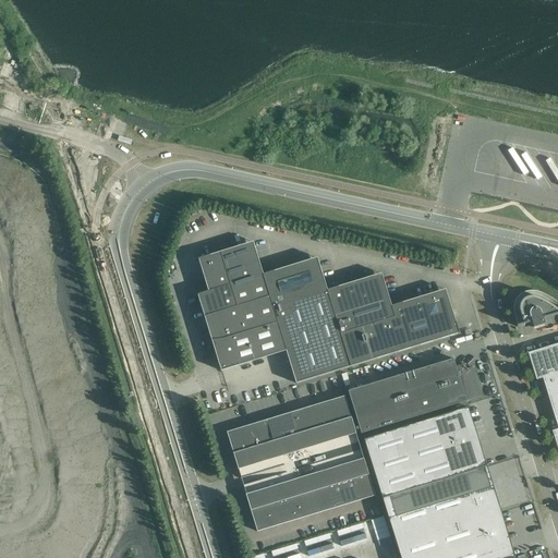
[(208,291),(197,294),(198,295),(201,305),(205,317),(207,327),(215,350),(217,360),(221,372),(286,351),(296,384),(459,334),(455,319),(451,310),(447,294),(446,290),(435,293),(412,300),(402,303),(391,306),(384,279),(381,274),(371,277),(349,284),(338,287),(327,290),(319,264),(317,258),(306,262),(263,275),(255,247),(253,242),(242,245),(231,249),(221,252),(198,259),(202,269),(208,291)]
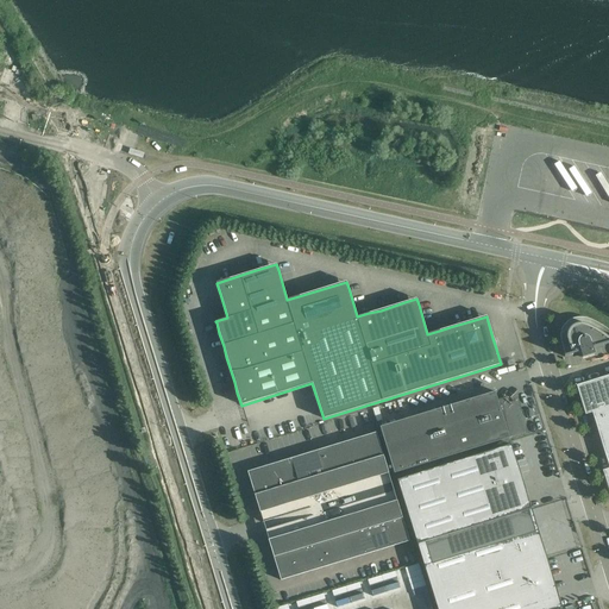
[(608,330),(604,327),(600,325),(595,321),(590,319),(586,319),(585,318),(583,318),(581,318),(578,318),(576,318),(573,319),(572,319),(571,320),(569,320),(567,321),(566,322),(565,324),(564,325),(563,327),(563,328),(562,330),(562,332),(560,334),(560,336),(560,337),(560,339),(562,341),(565,356),(564,356),(565,357),(572,355),(579,353),(581,352),(582,358),(595,355),(592,349),(594,349),(606,345),(608,343),(608,330)]
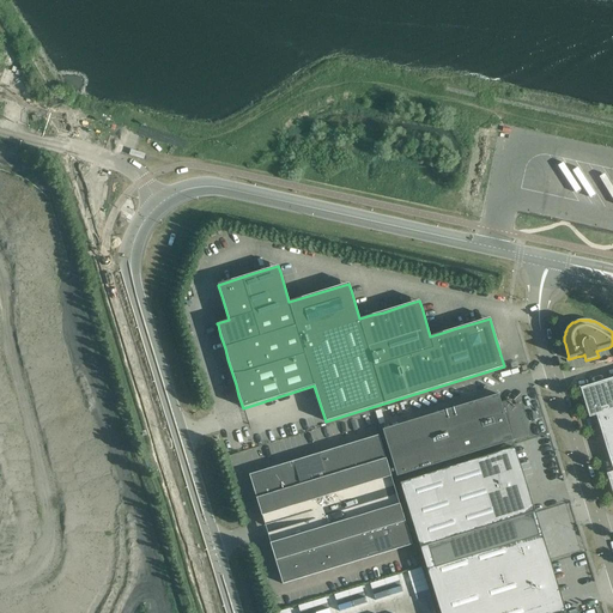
[(586,360),(584,354),(583,356),(586,363),(600,358),(598,351),(596,351),(599,357),(588,359),(586,360)]
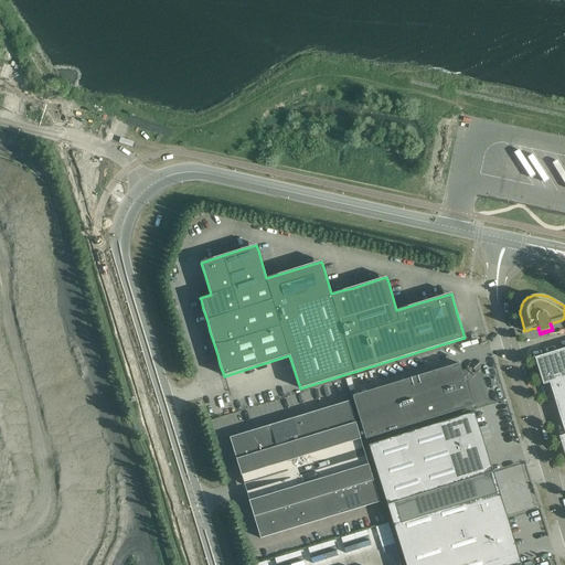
[(564,377),(564,348),(547,353),(534,358),(543,385),(550,383),(564,377)]
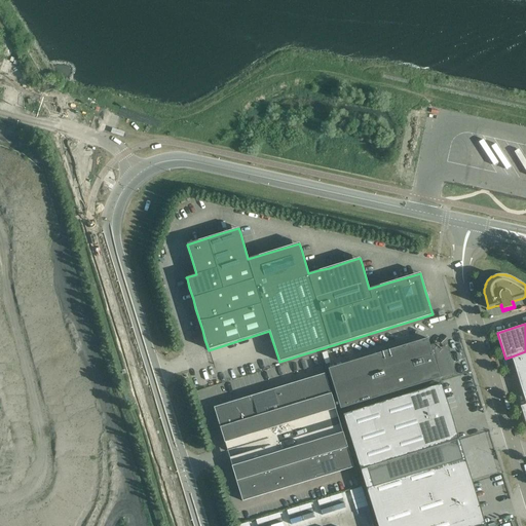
[(453,374),(448,355),(445,347),(440,348),(438,343),(429,346),(427,338),(329,369),(341,409),(453,374)]
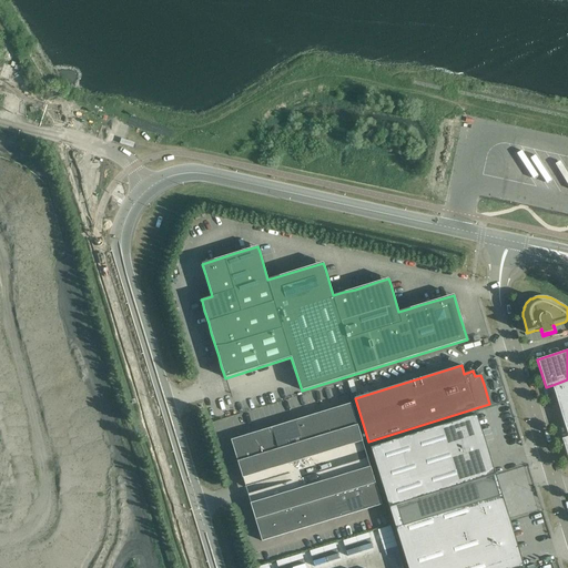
[(567,408),(567,379),(553,385),(560,411),(567,408)]
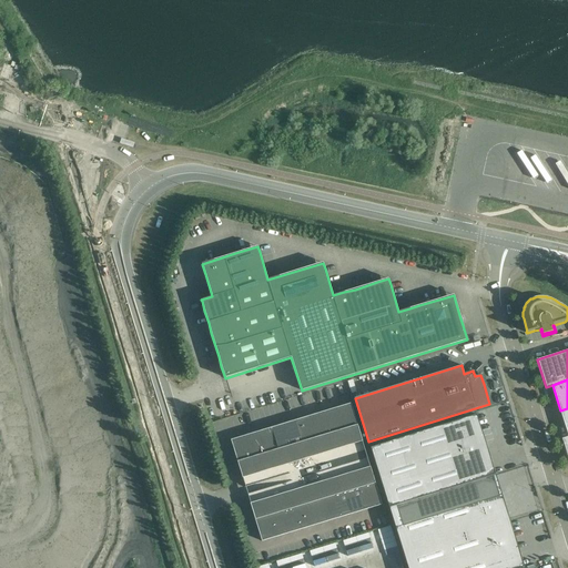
[(357,425),(351,404),(337,407),(344,429),(357,425)]
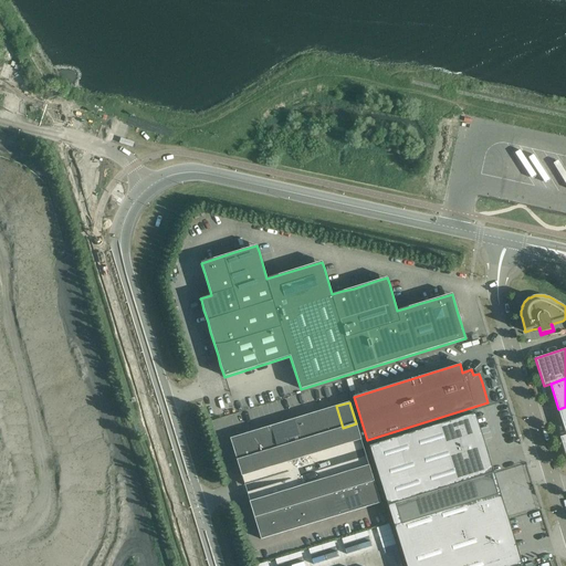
[(343,428),(336,406),(323,410),(329,431),(343,428)]
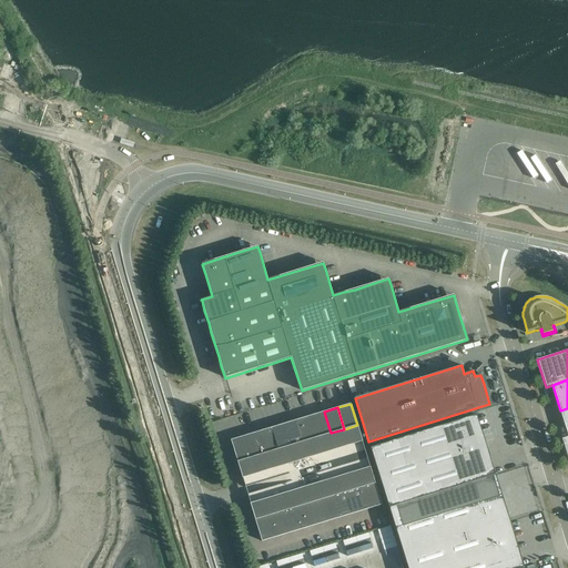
[(331,433),(324,412),(311,416),(317,437),(331,433)]
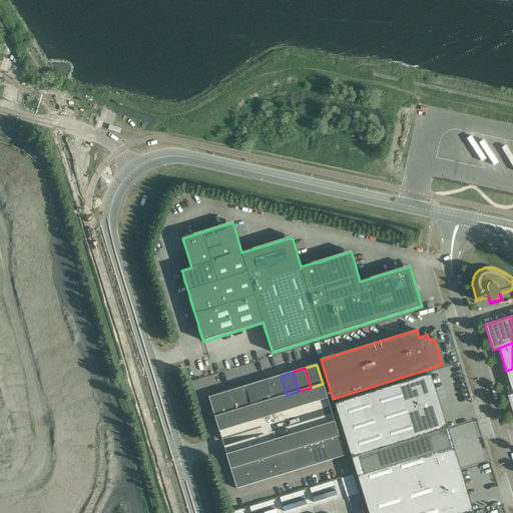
[(287,395),(281,376),(269,379),(275,399),(287,395)]
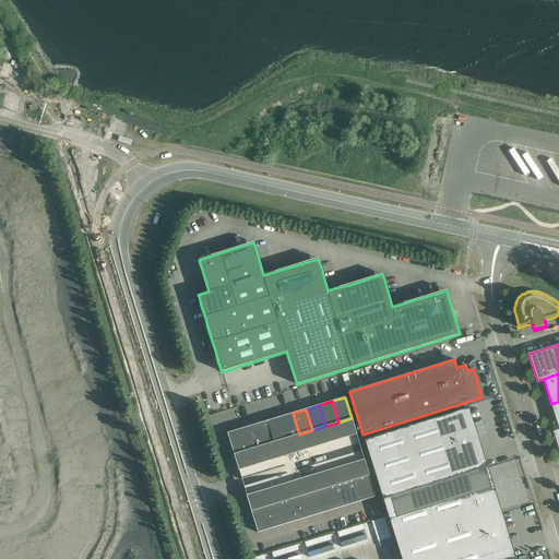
[(466,409),(365,441),(383,500),(482,470),(480,467),(478,460),(478,459),(476,450),(475,450),(479,449),(467,409),(466,409)]
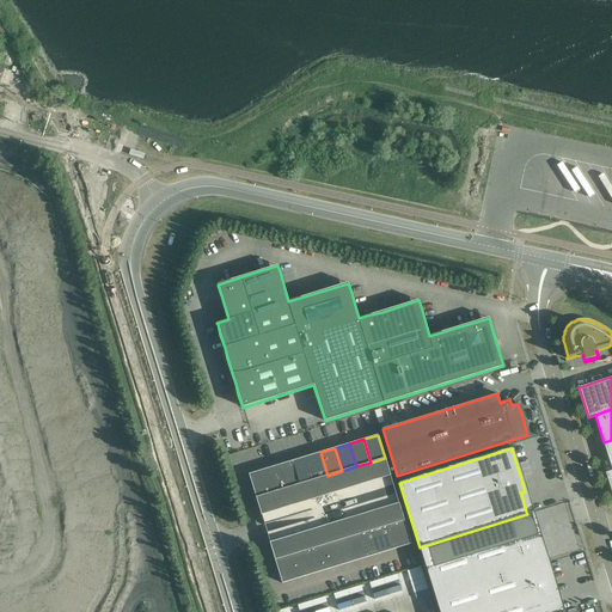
[(328,476),(320,452),(306,457),(313,479),(328,476)]
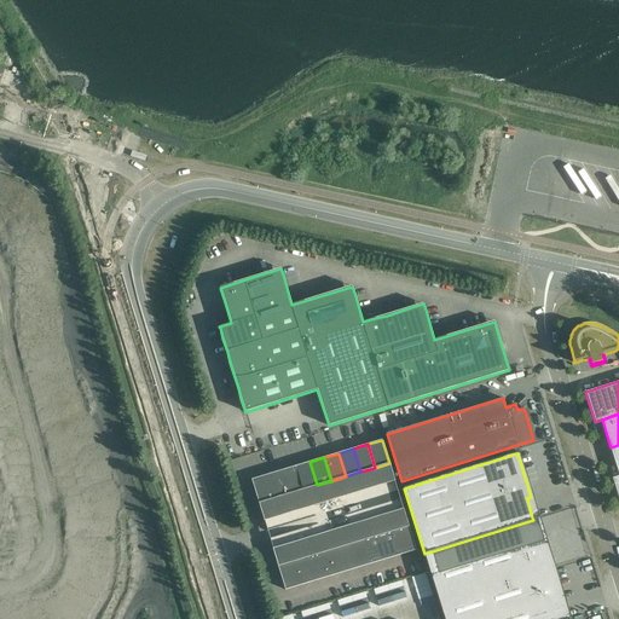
[(317,485),(310,462),(295,466),(302,490),(317,485)]
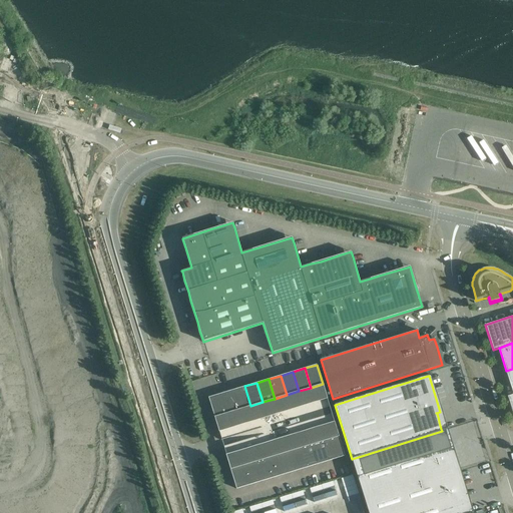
[(219,432),(328,399),(323,384),(311,388),(299,391),(287,395),(275,399),(263,402),(250,406),(238,410),(226,413),(214,417),(219,432)]
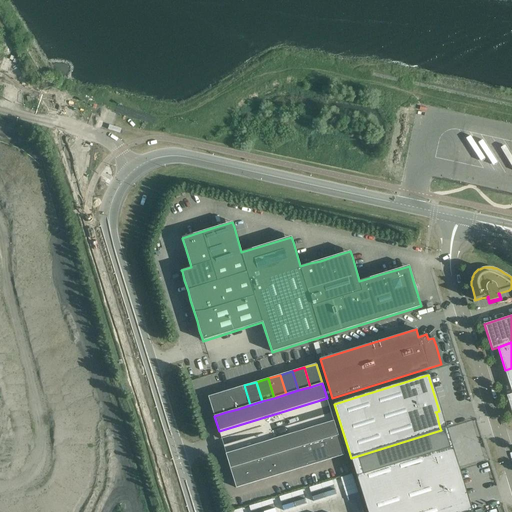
[(250,405),(244,385),(232,389),(238,409),(250,405)]
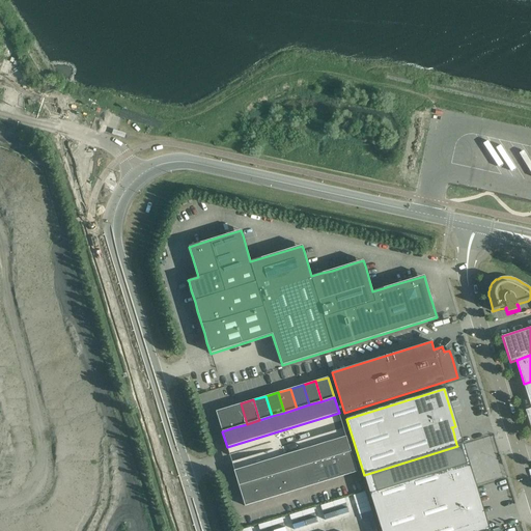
[(247,424),(241,403),(229,408),(234,427),(247,424)]
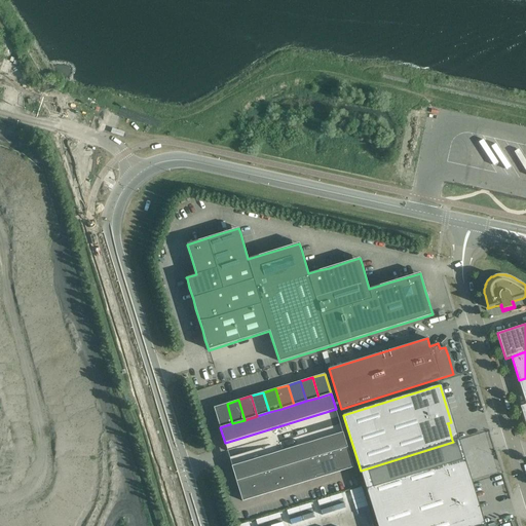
[(232,423),(227,404),(214,408),(220,427),(232,423)]
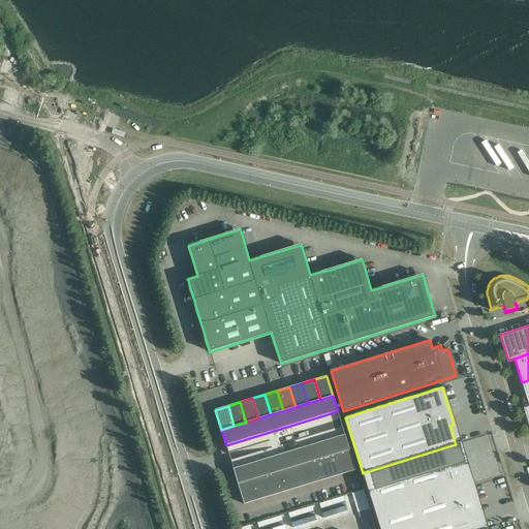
[(345,435),(338,411),(226,445),(227,449),(228,454),(272,440),(273,443),(274,447),(230,460),(231,465),(234,469),(345,435)]
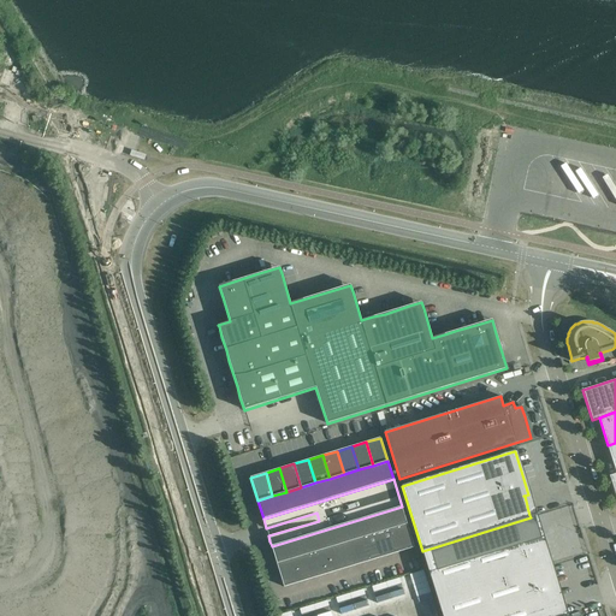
[(363,537),(378,533),(392,528),(407,523),(402,507),(277,544),(283,562),(291,560),(306,555),(320,550),(335,546),(349,542),(363,537)]
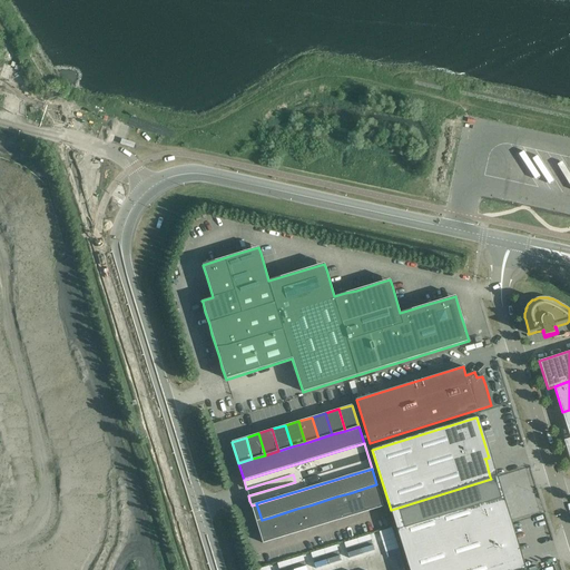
[(491,479),(391,510),(405,557),(509,524),(509,523),(501,497),(498,498),(494,489),(492,480),(491,479)]
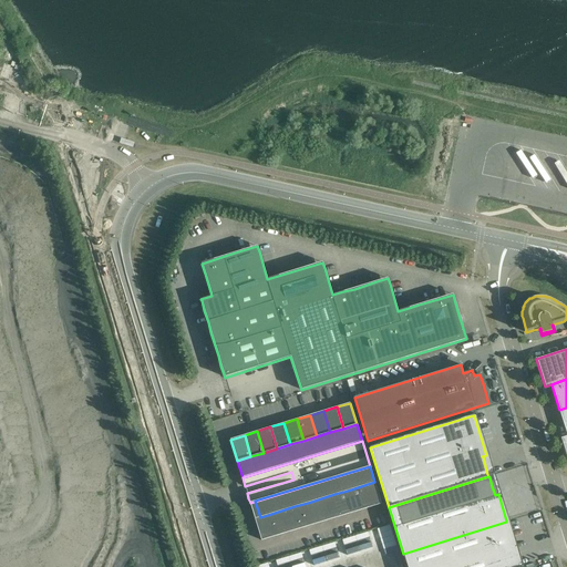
[(381,504),(374,482),(361,486),(368,508),(381,504)]
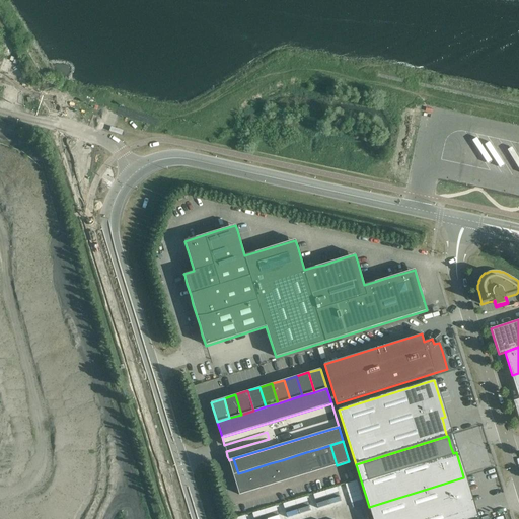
[(337,465),(330,445),(318,449),(324,468),(337,465)]
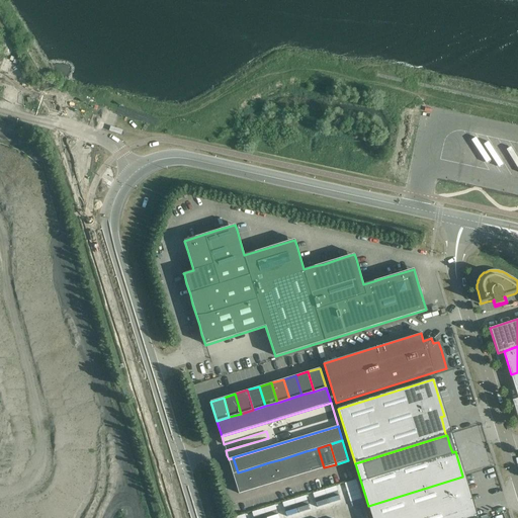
[(324,467),(318,448),(306,451),(312,471),(324,467)]
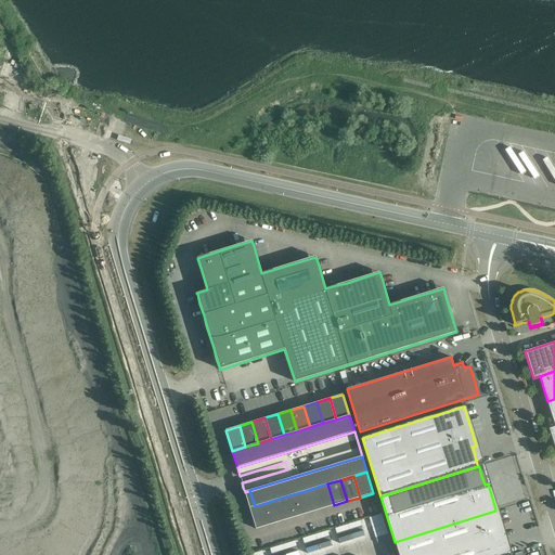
[(334,505),(327,483),(314,488),(321,510),(334,505)]
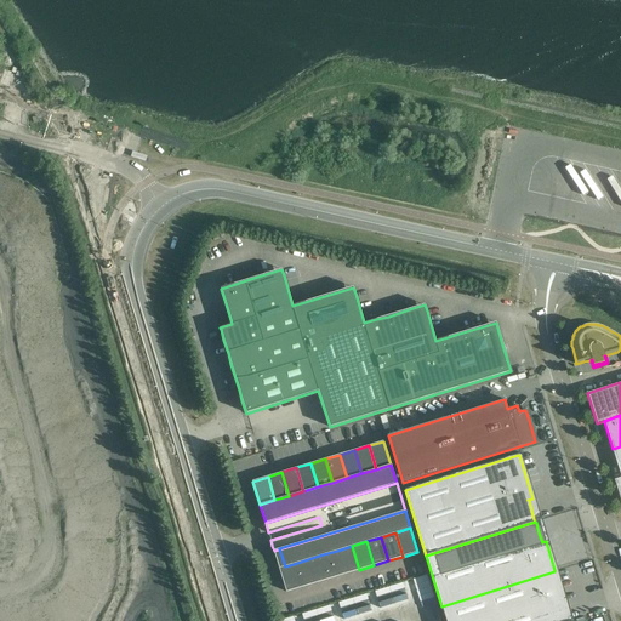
[(359,570),(352,546),(337,551),(345,574),(359,570)]
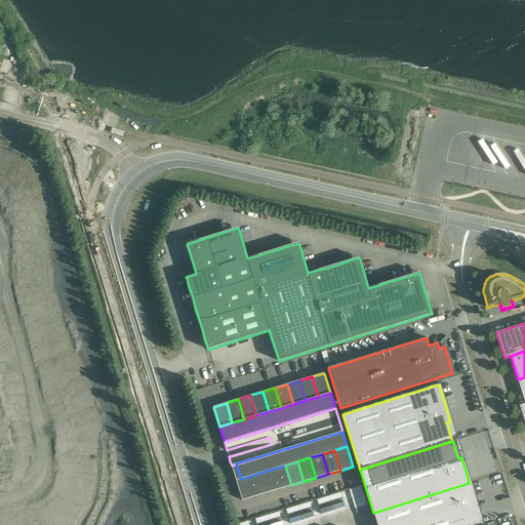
[(241,479),(236,463),(232,466),(236,480),(241,479)]
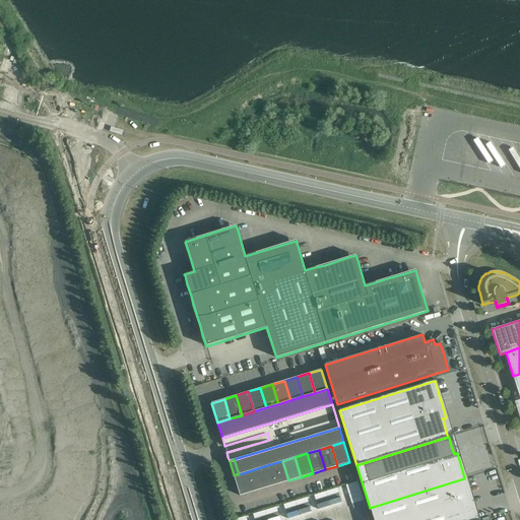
[(288,480),(282,461),(270,464),(276,484),(288,480)]
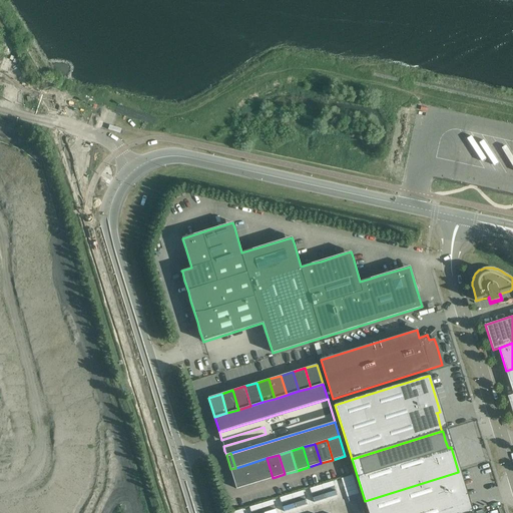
[(273,478),(267,458),(254,462),(261,482),(273,478)]
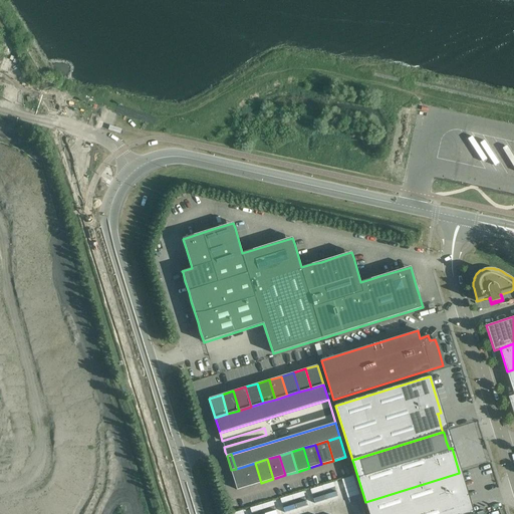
[(261,483),(255,463),(243,467),(249,486),(261,483)]
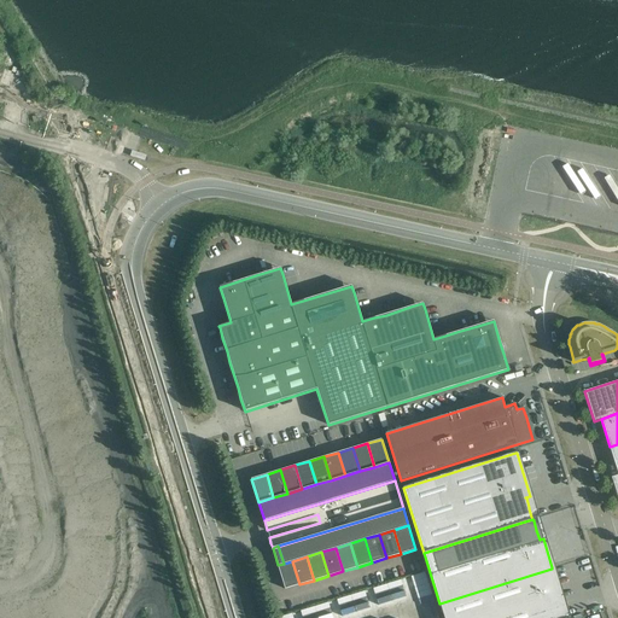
[(299,584),(292,561),(284,564),(278,565),(285,589),(299,584)]
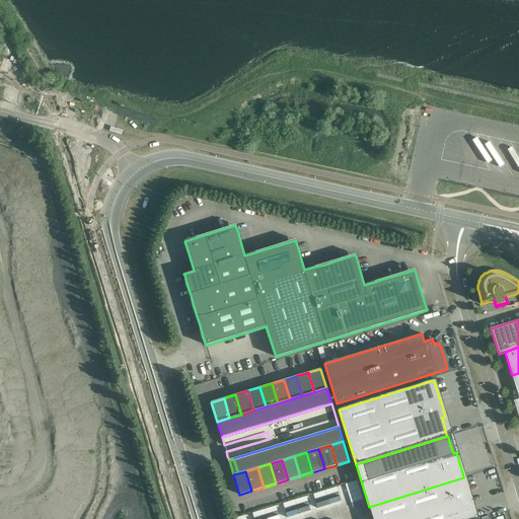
[(463,477),(369,507),(372,518),(472,518),(470,511),(468,503),(467,503),(471,502),(463,477)]
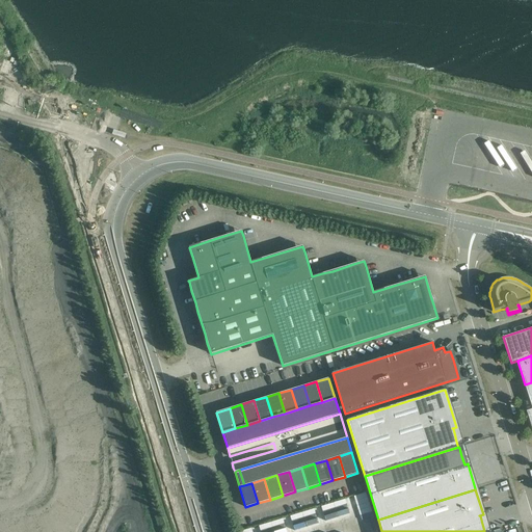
[(354,517),(367,515),(364,500),(352,502),(354,517)]
